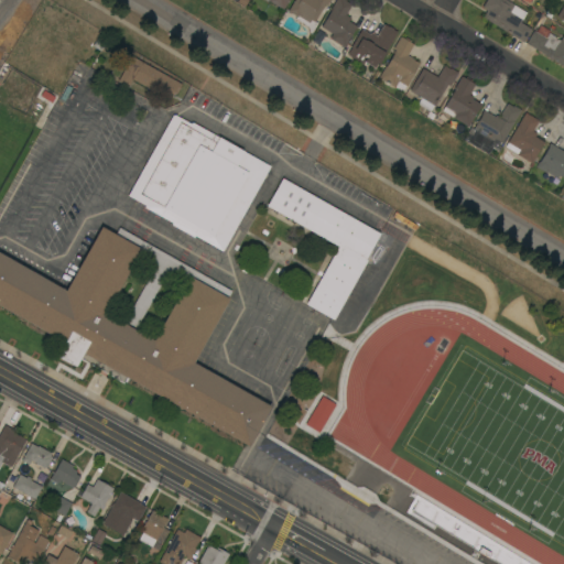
[(288,0),(282,10),(268,1),(268,2),(263,0),(288,0)]
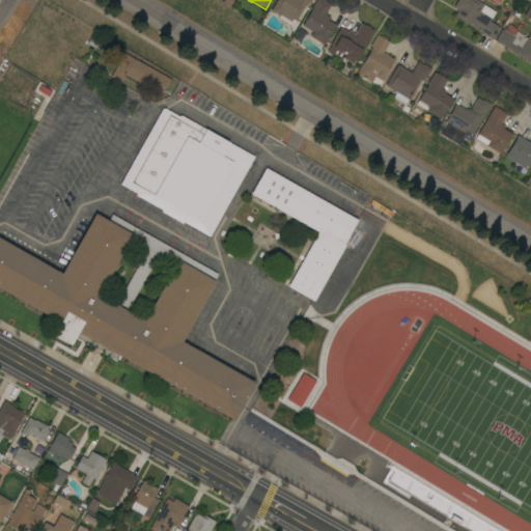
[(276,0),(310,0),(308,5),(306,4),(296,20),(299,22),(292,32),(290,30),(290,26),(277,19),(279,16),(271,10),(276,0)]
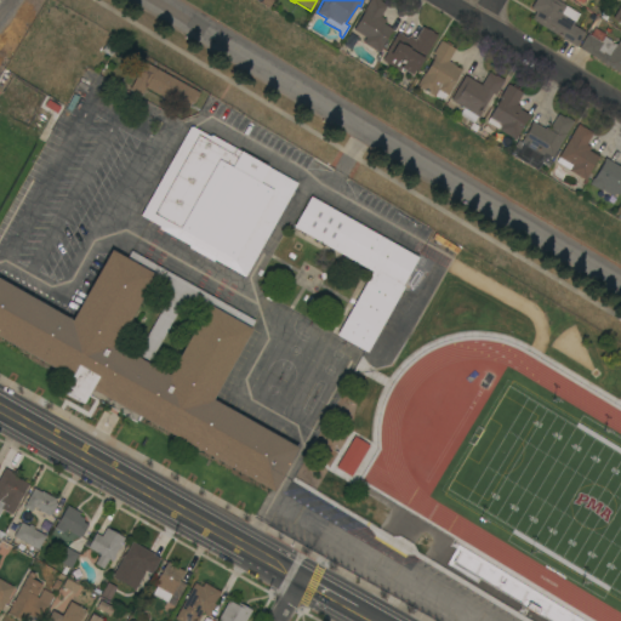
[(364,11),(369,0),(381,0),(381,1),(387,5),(380,16),(386,20),(383,23),(393,29),(391,32),(392,33),(389,36),(387,35),(382,44),(383,44),(379,52),(363,43),(365,38),(353,30),(364,11)]
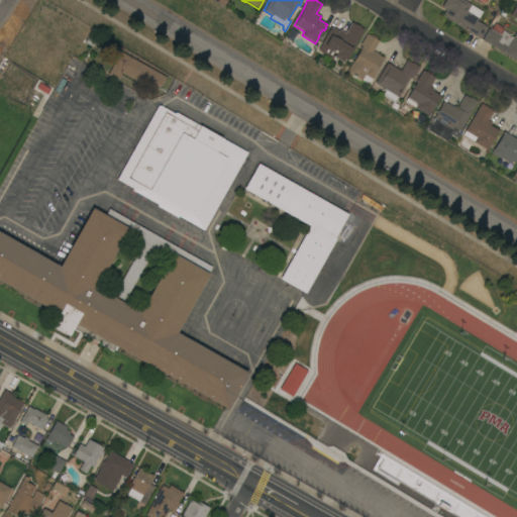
[(441,16),(445,9),(441,6),(444,0),(463,0),(471,4),(467,11),(468,11),(471,5),(482,11),(477,20),(487,26),(480,38),(441,16)]
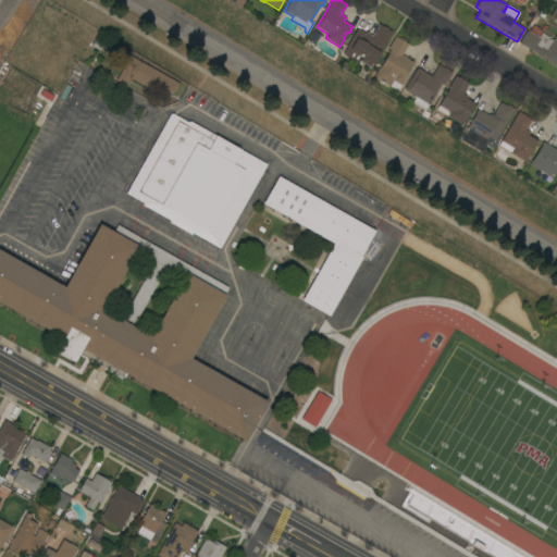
[(556,25),(556,0),(547,21),(556,25)]
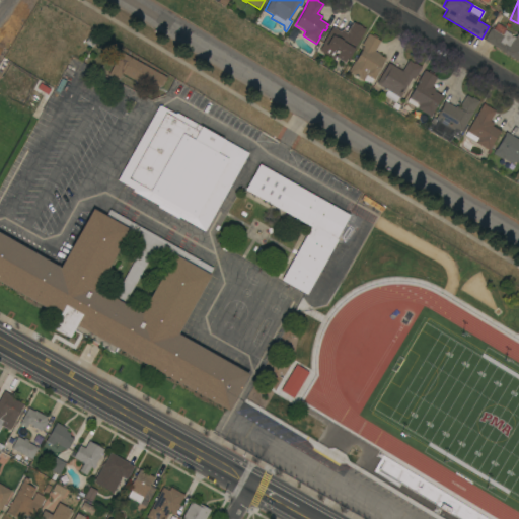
[(348,59),(346,58),(343,62),(335,57),(334,60),(319,51),(323,44),(322,44),(331,26),(340,31),(341,29),(347,33),(353,22),(357,24),(357,23),(362,26),(361,27),(365,29),(348,59)]
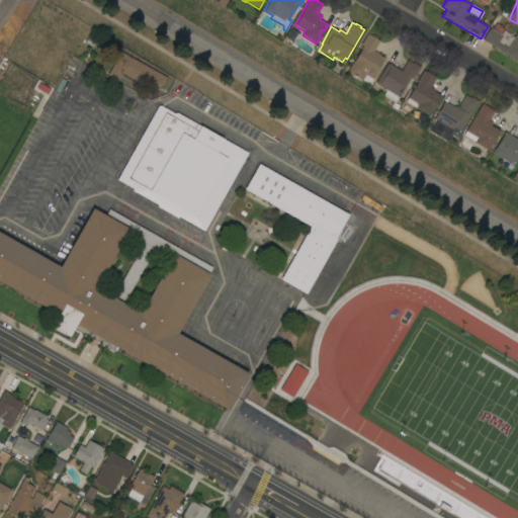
[(517,61),(500,51),(500,50),(483,39),(490,28),(501,35),(504,30),(514,37),(517,32),(517,61)]
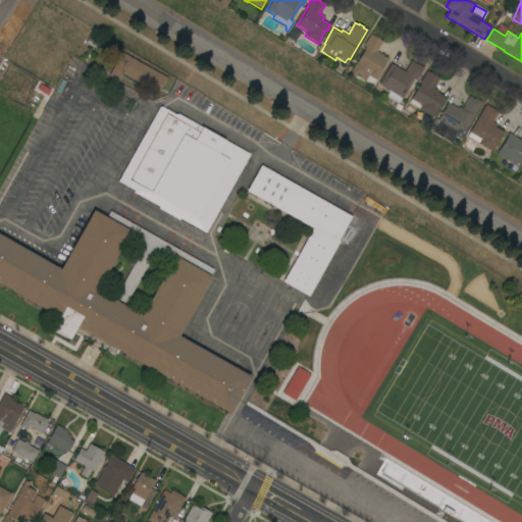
[(376,51),(387,58),(378,74),(375,80),(368,75),(365,81),(350,72),(356,61),(357,62),(364,50),(363,49),(365,46),(363,45),(370,34),(374,36),(375,35),(380,38),(379,40),(382,42),(376,51)]
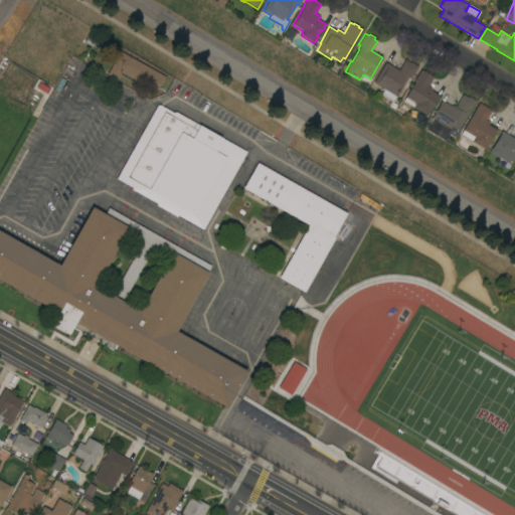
[(385,62),(398,70),(405,59),(410,62),(417,66),(410,78),(407,77),(396,97),(395,97),(392,102),(396,105),(394,110),(388,106),(391,102),(380,95),(383,90),(373,82),(385,62)]
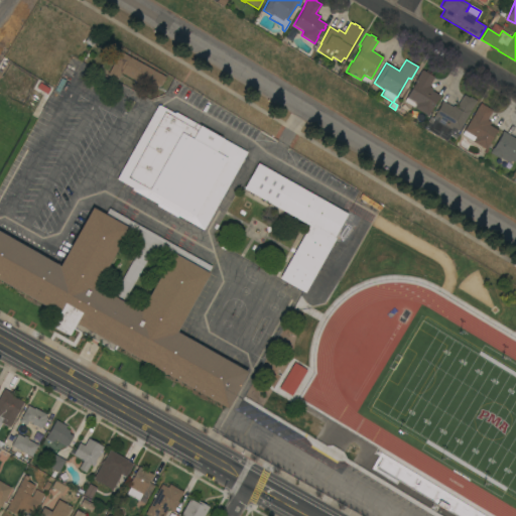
[(434,77),(428,86),(432,89),(431,91),(440,96),(437,101),(436,100),(431,109),(427,116),(403,101),(415,81),(421,70),(434,77)]
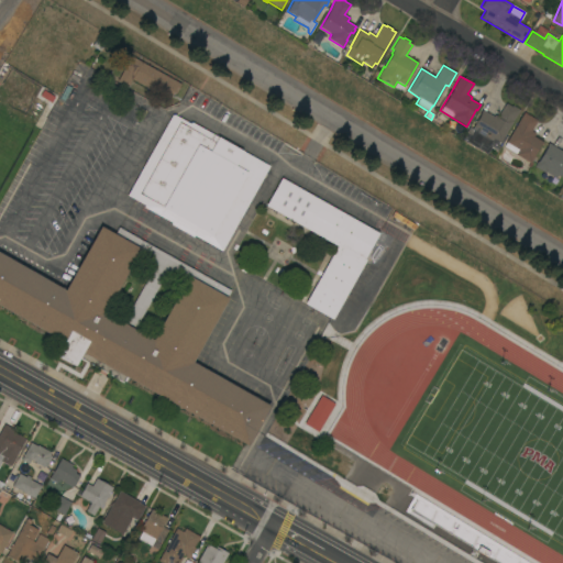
[(499,143),(493,139),(490,142),(475,132),(477,130),(473,127),(479,116),(478,116),(482,110),(493,117),(494,116),(496,117),(504,105),(505,105),(506,103),(511,107),(512,106),(519,110),(499,143)]
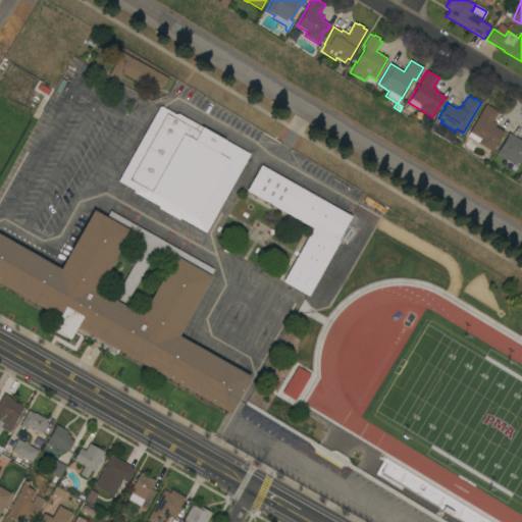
[(498,112),(492,121),(496,123),(494,126),(504,132),(502,135),(501,135),(494,145),(496,145),(491,150),(493,152),(491,155),(489,154),(490,151),(477,143),(478,143),(467,136),(485,104),(498,112)]
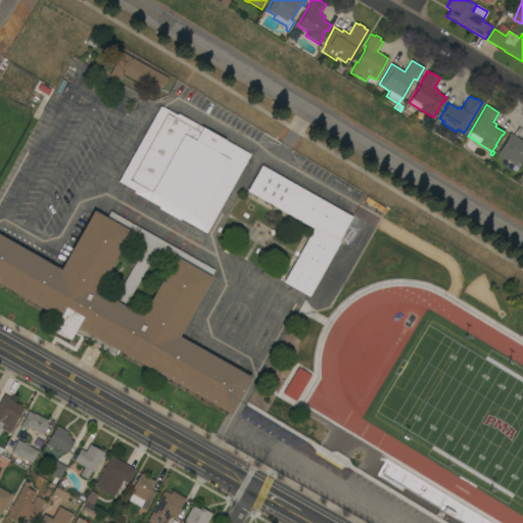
[(205,233),(180,219),(179,221),(158,208),(159,206),(133,192),(134,190),(117,181),(145,132),(145,133),(159,107),(161,106),(177,115),(178,113),(249,154),(205,233)]
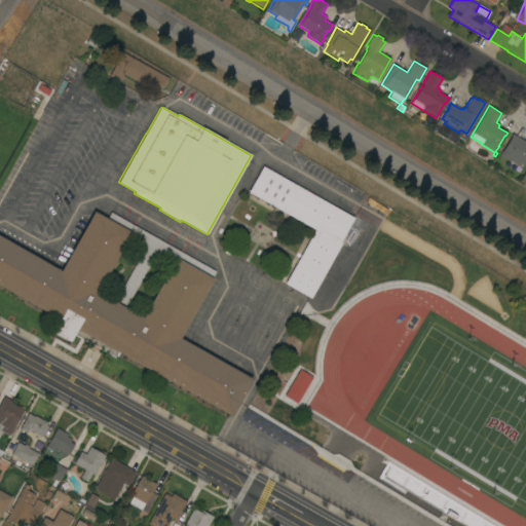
[(525,160),(523,165),(520,164),(519,166),(509,160),(509,161),(498,156),(501,151),(502,151),(512,137),(511,137),(512,134),(524,141),(525,137),(525,160)]
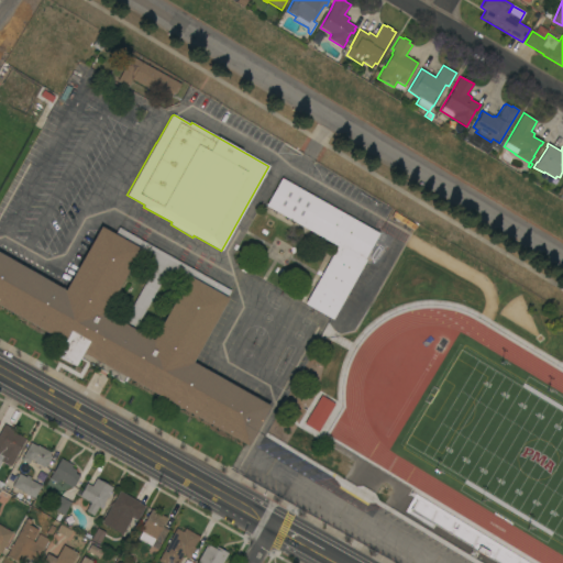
[(363,224),(365,221),(375,228),(373,230),(378,233),(364,260),(365,260),(332,319),(305,304),(337,246),(265,206),(282,178),(363,224)]
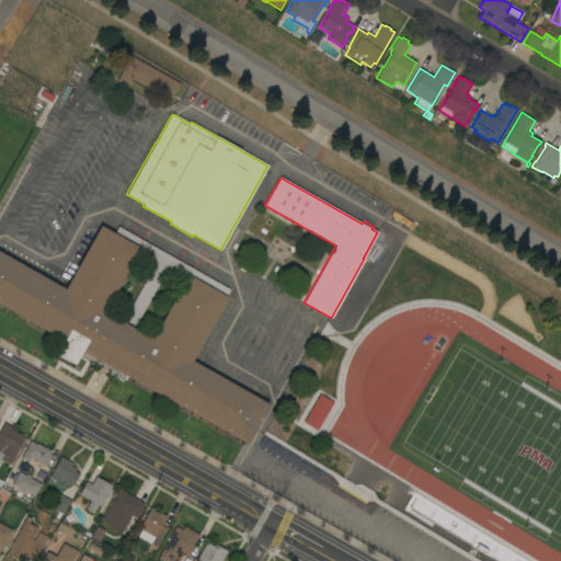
[(125,376),(122,381),(78,357),(75,364),(56,353),(63,341),(0,305),(0,252),(65,288),(100,226),(114,233),(117,227),(229,289),(226,297),(227,297),(191,362),(268,404),(245,444),(125,376)]
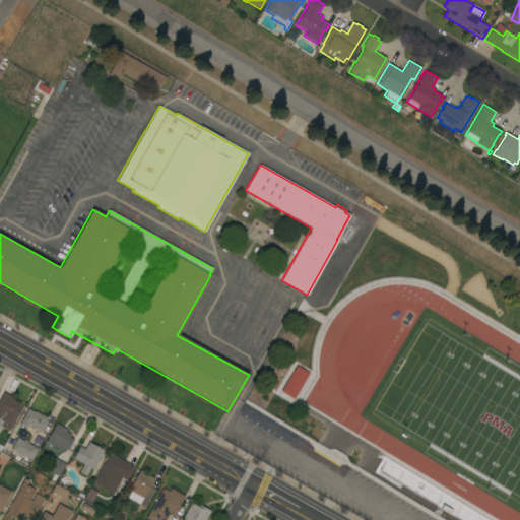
[(296,365),(308,373),(293,398),(279,391),(296,365)]
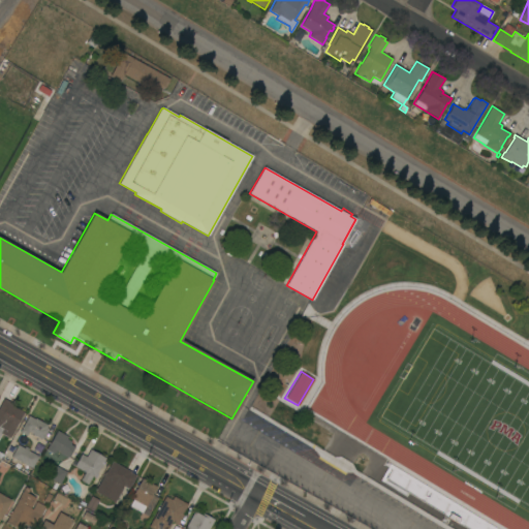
[(9,438),(2,434),(0,437),(0,405),(4,399),(12,403),(11,405),(24,412),(9,438)]
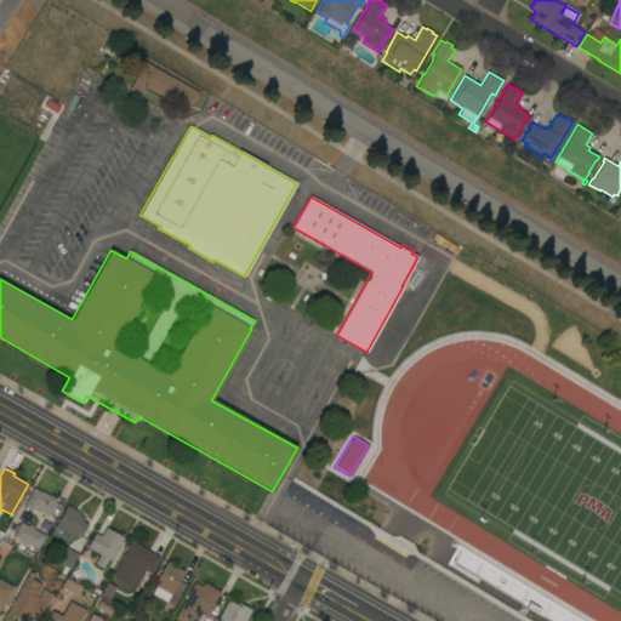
[(50,516),(49,514),(47,516),(38,511),(39,510),(34,507),(32,512),(23,507),(33,488),(40,493),(41,491),(56,500),(55,502),(57,503),(50,516)]
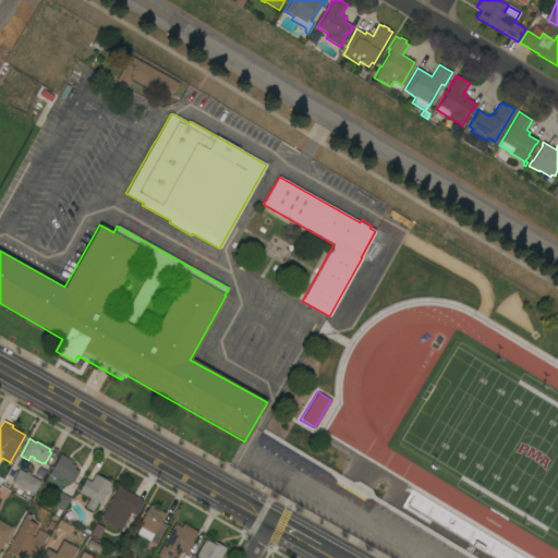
[(72,461),(70,463),(75,465),(74,469),(79,472),(73,483),(71,482),(71,483),(64,478),(64,482),(60,484),(57,482),(57,478),(56,478),(48,474),(51,470),(60,453),(72,461)]
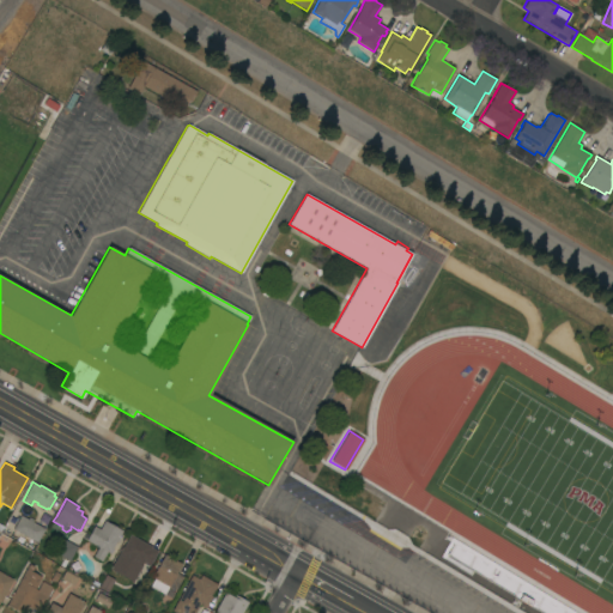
[(37,542),(13,529),(20,516),(28,520),(29,517),(34,520),(32,522),(44,529),(37,542)]
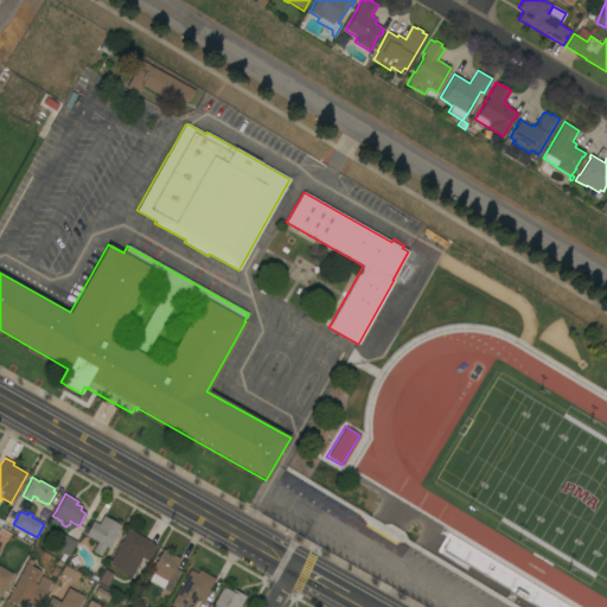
[(121,525),(108,548),(106,547),(101,556),(93,551),(97,542),(85,535),(85,534),(83,532),(85,528),(88,530),(93,521),(98,524),(103,516),(121,525)]
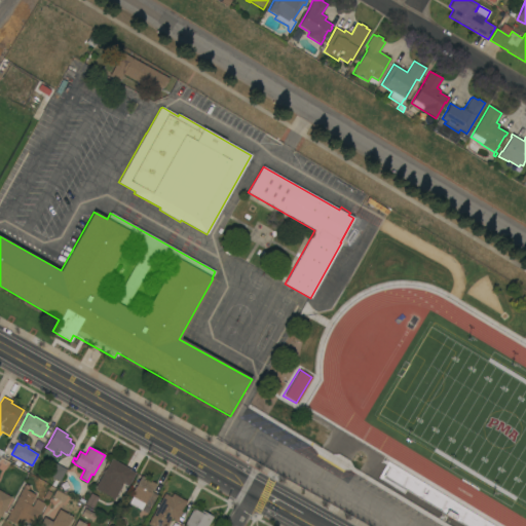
[(130,470),(129,471),(135,473),(127,486),(122,483),(114,499),(95,489),(103,475),(111,459),(130,470)]
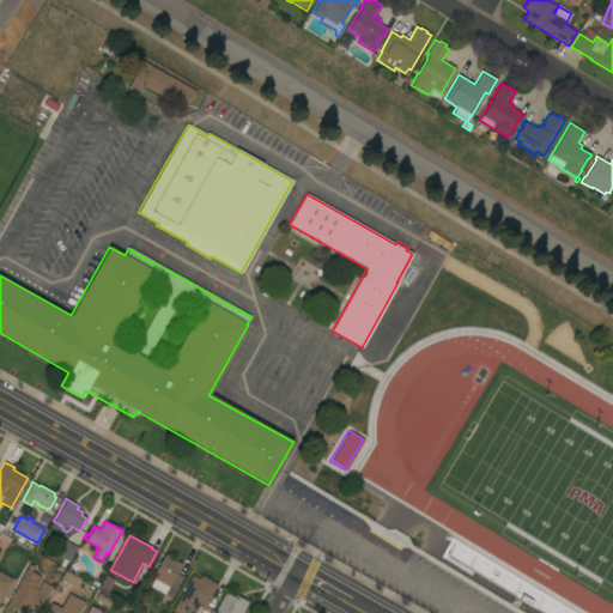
[(70,560),(56,553),(65,540),(77,547),(70,560)]
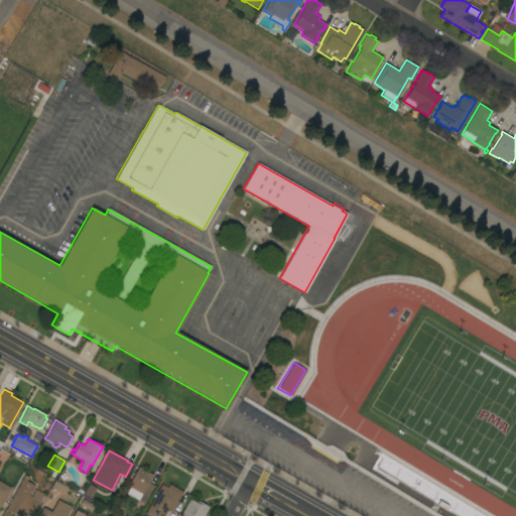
[(152,475),(148,483),(154,486),(147,498),(142,494),(138,500),(126,494),(129,487),(127,486),(138,467),(152,475)]
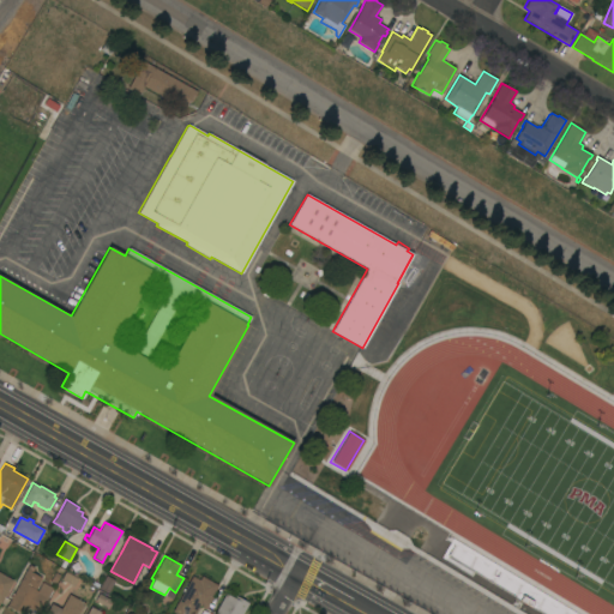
[(40,613),(28,607),(24,613),(22,613),(6,606),(11,599),(10,599),(11,595),(12,596),(29,565),(35,567),(31,572),(42,578),(35,590),(37,591),(42,582),(53,588),(40,613)]
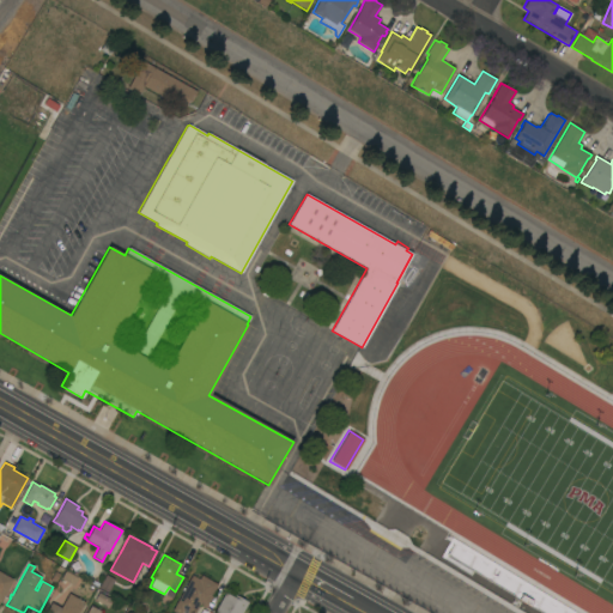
[(7,590),(8,592),(6,594),(0,602),(0,571),(13,580),(7,590)]
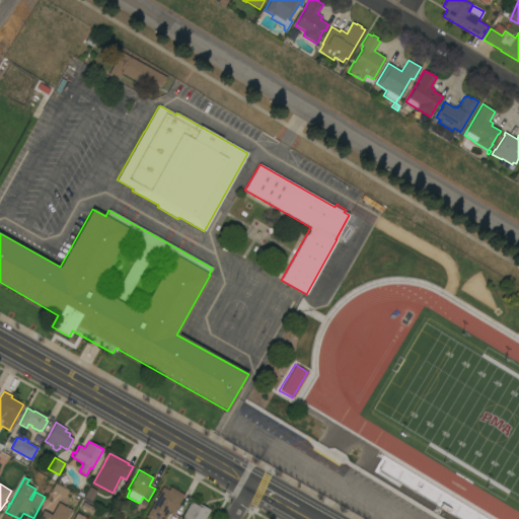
[(162,487),(168,491),(170,487),(183,495),(178,504),(179,505),(174,514),(172,514),(172,515),(169,514),(170,512),(168,511),(167,514),(165,518),(164,518),(163,518),(156,518),(154,518),(153,518),(149,518),(145,517),(162,487)]
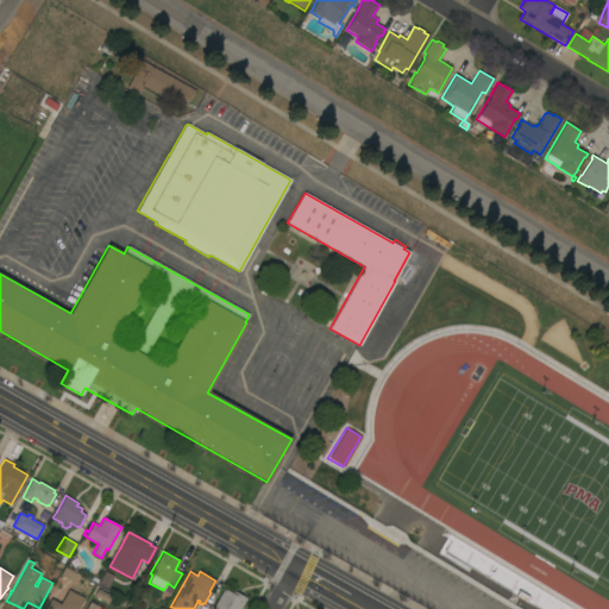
[(93,596),(98,589),(111,596),(106,603),(93,596)]
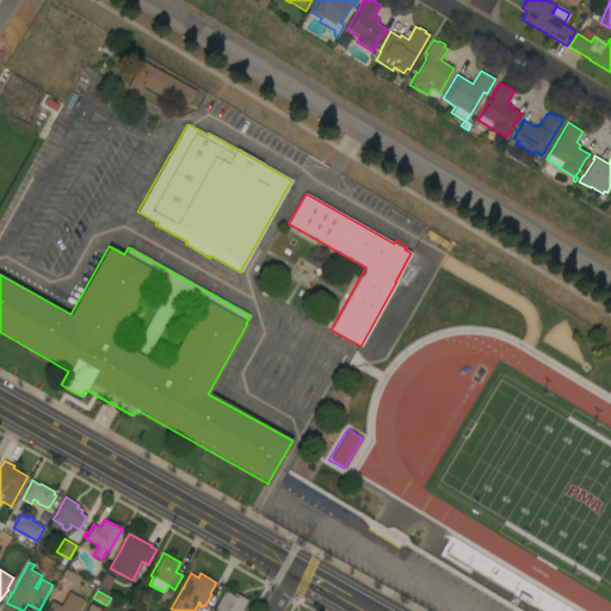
[(213,610),(224,591),(232,596),(233,592),(247,600),(241,610),(213,610)]
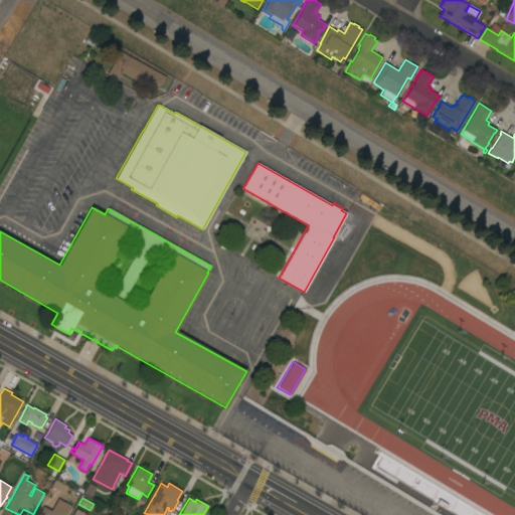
[(66,514),(37,514),(43,506),(51,511),(57,499),(71,506),(66,514)]
